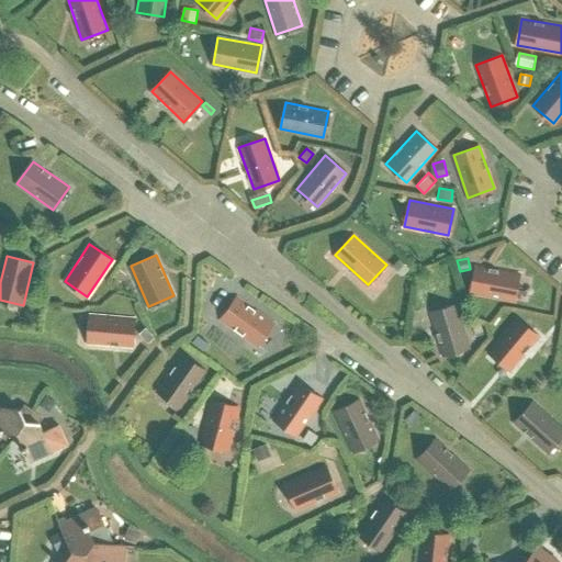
[(397,259),(392,266),(402,274),(408,268),(397,259)]
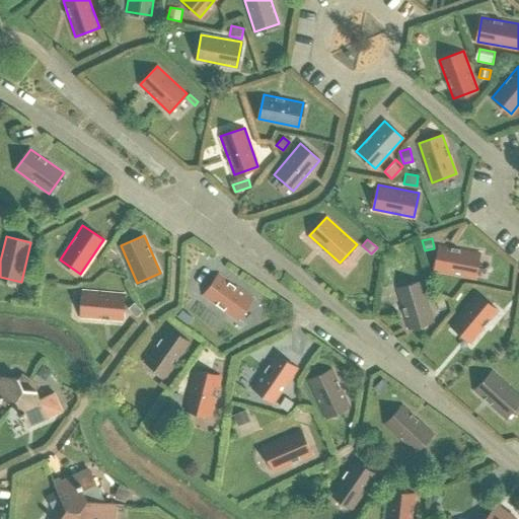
[(474,278),(479,252),(439,245),(435,270),(474,278)]
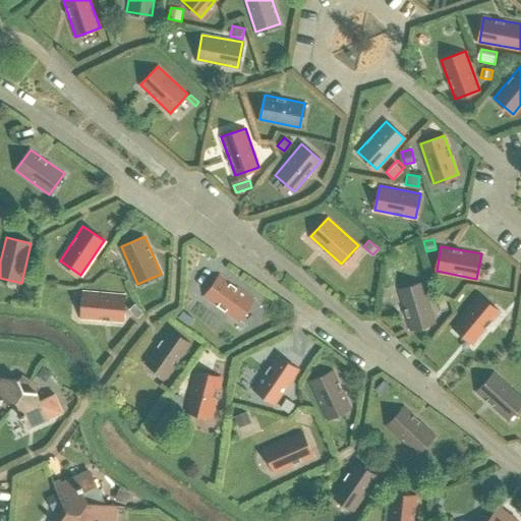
[(238,321),(252,299),(219,276),(205,296),(238,321)]
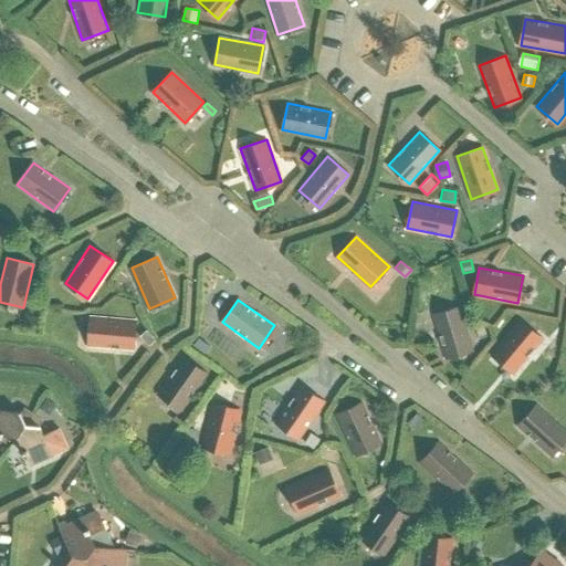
[(446,357),(472,349),(461,306),(435,314),(446,357)]
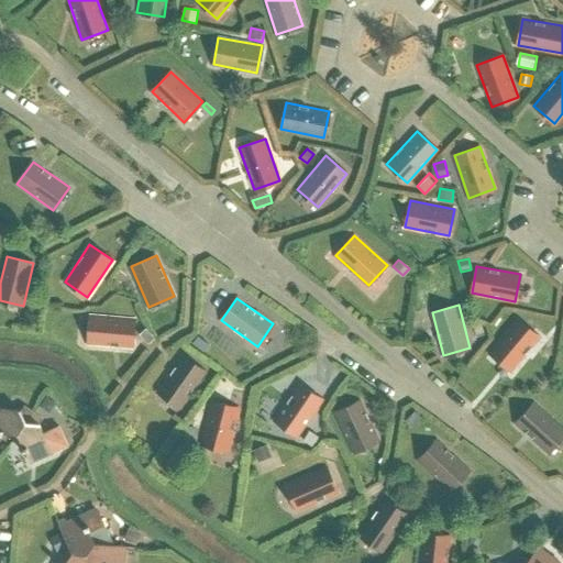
[(133,345),(135,318),(90,315),(88,342),(133,345)]
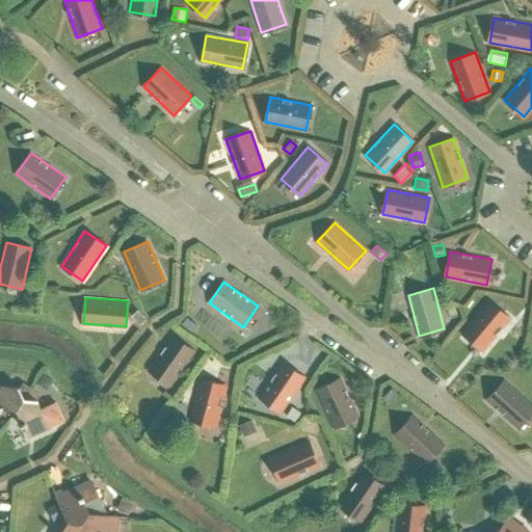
[(483,349),(509,316),(488,300),(462,333),(483,349)]
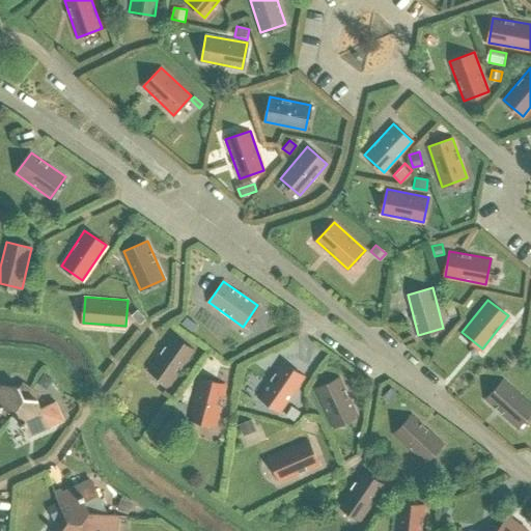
[(449,316),(457,314),(454,305),(446,308),(449,316)]
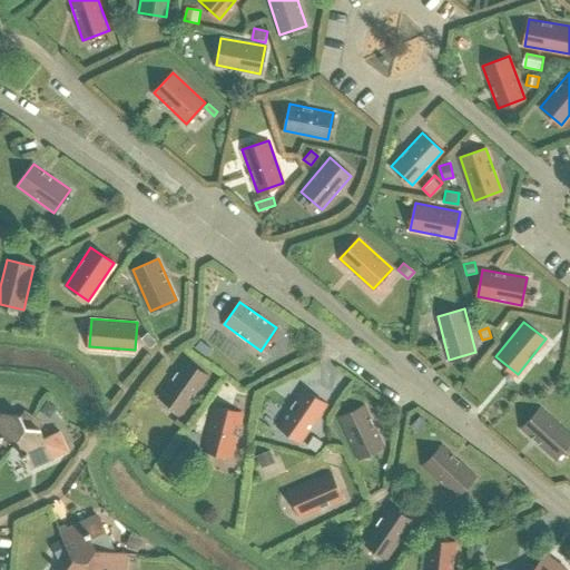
[(156,345),(147,335),(140,341),(149,351),(156,345)]
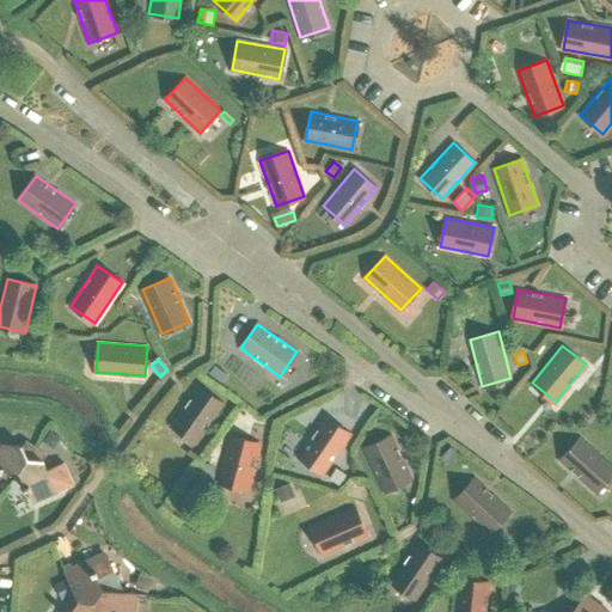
[(227,377),(214,367),(208,375),(221,385),(227,377)]
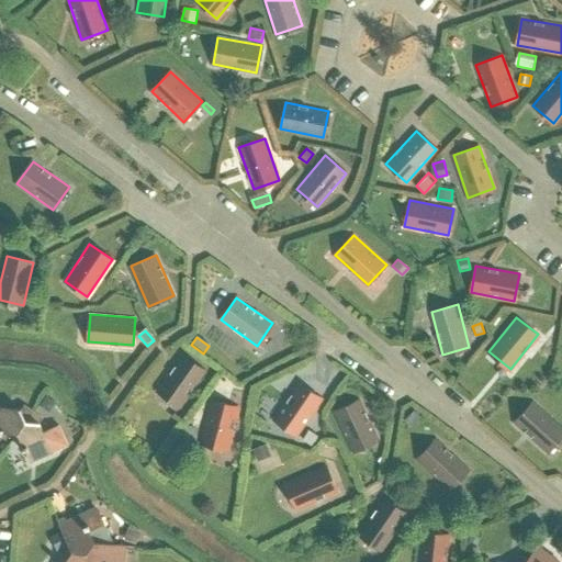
[(180,407),(205,371),(182,355),(157,392),(180,407)]
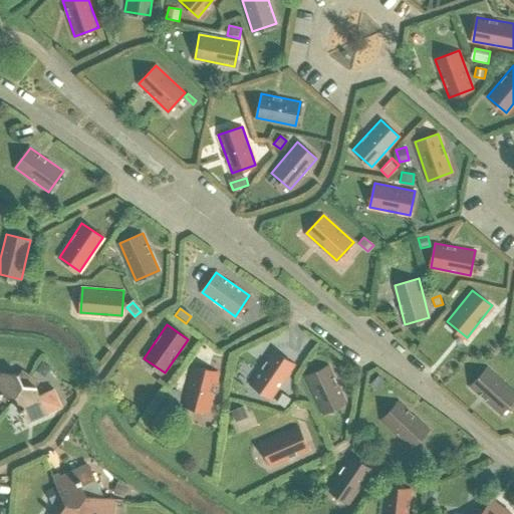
[(272,398),(294,364),(273,350),(251,384),(272,398)]
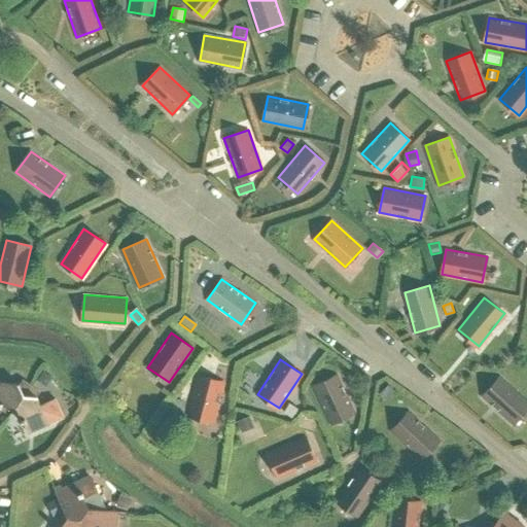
[(49,380),(43,375),(38,381),(45,386),(49,380)]
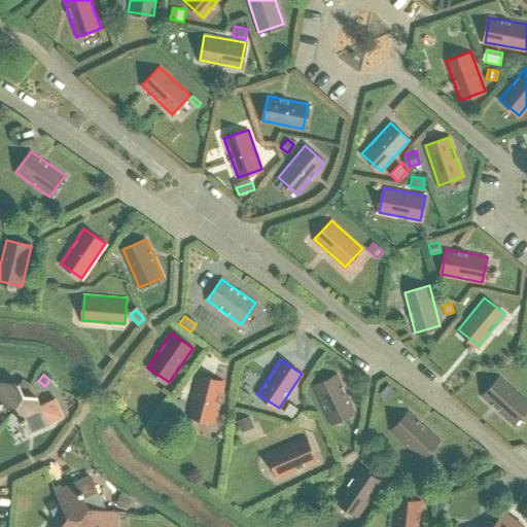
[(330,424),(354,413),(337,375),(314,386),(330,424)]
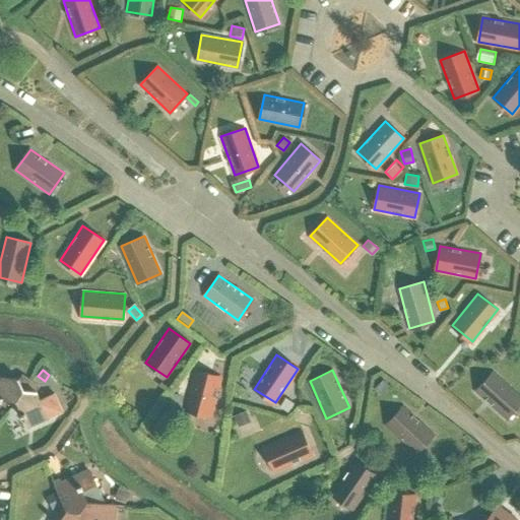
[(210,416),(219,376),(195,371),(185,410),(210,416)]
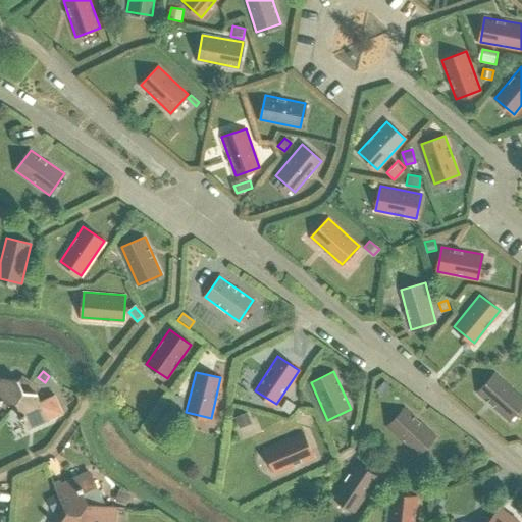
[(510,419),(521,405),(521,396),(496,373),(478,393),(510,419)]
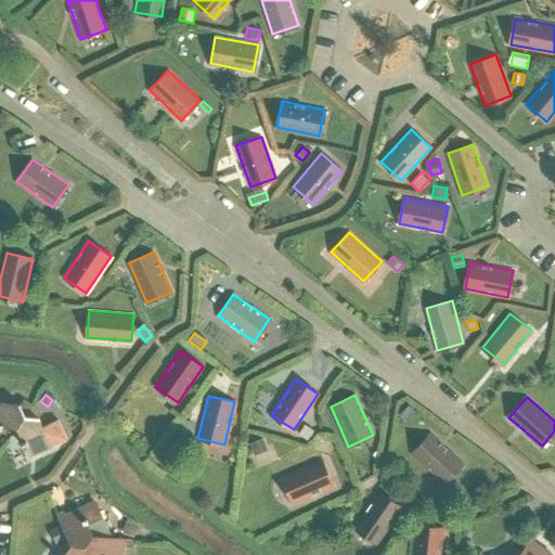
[(0,425),(17,427),(33,405),(23,399),(21,403),(0,401),(0,425)]
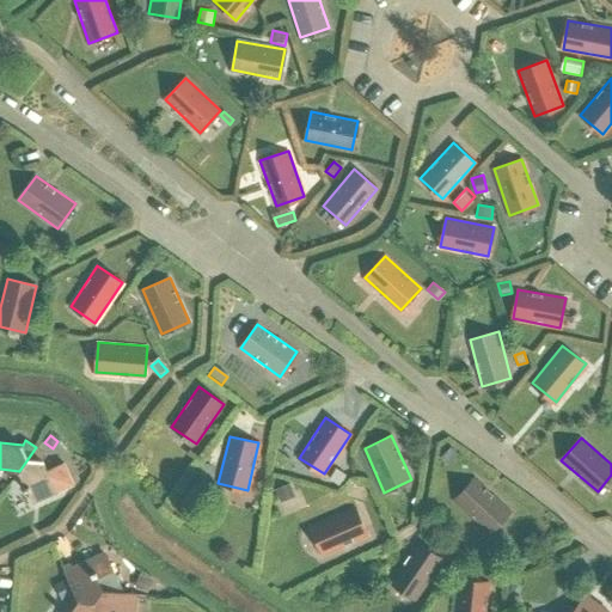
[(36,447),(19,471),(32,502),(78,483),(68,463),(56,469),(43,459),(47,454),(36,447)]
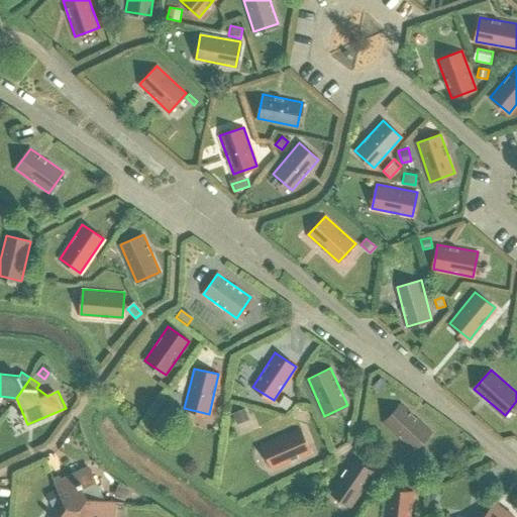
[(382,378),(374,386),(380,392),(388,384),(382,378)]
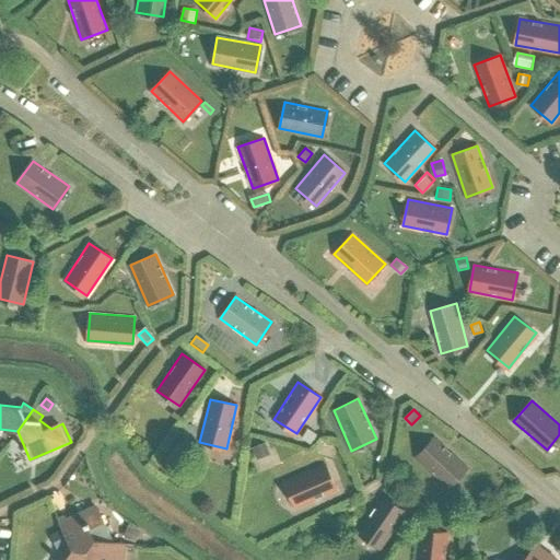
[(183,438),(193,440),(196,429),(186,427),(183,438)]
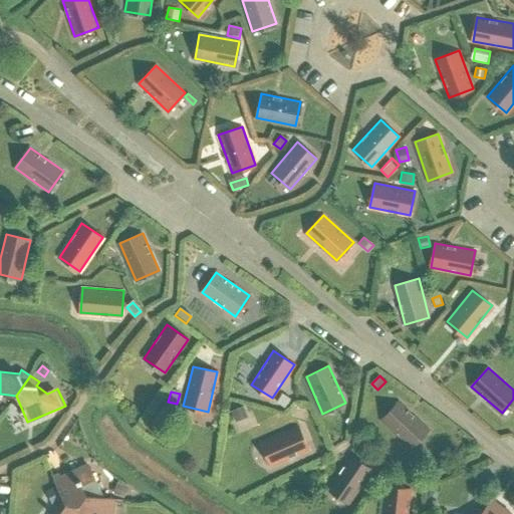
[(277,402),(285,407),(291,398),(283,393),(277,402)]
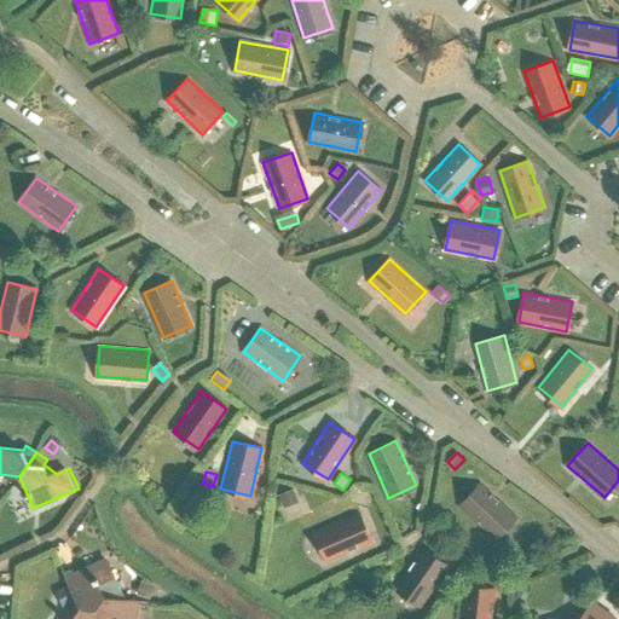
[(496,539),(516,516),(480,484),(460,507),(496,539)]
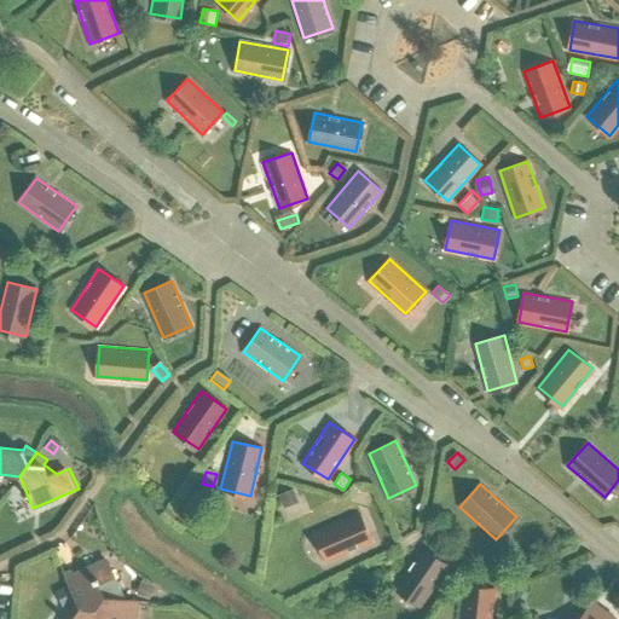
[(281,493),(285,507),(299,502),(294,489),(281,493)]
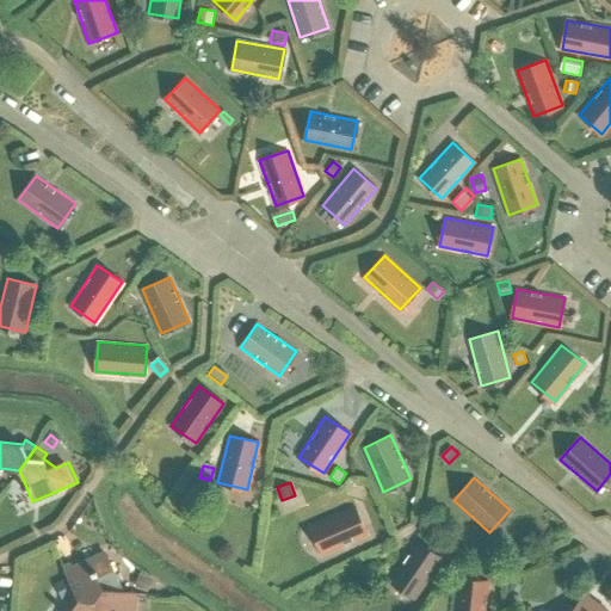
[(322,554),(366,534),(355,506),(310,526),(322,554)]
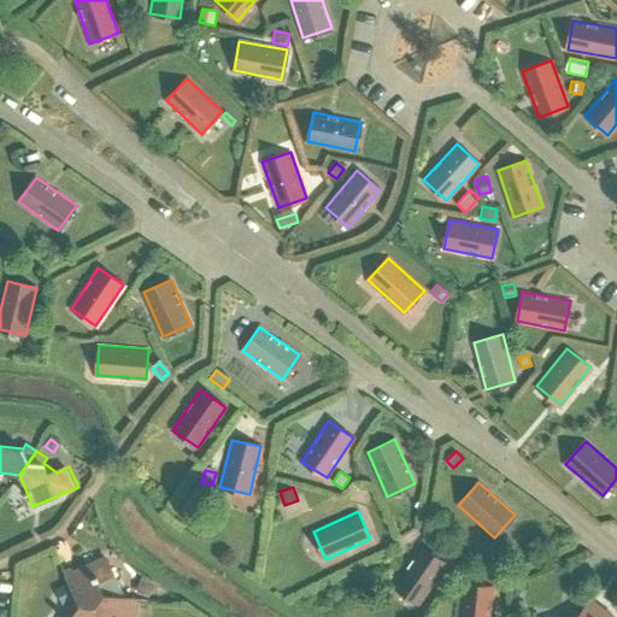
[(419,605),(436,580),(447,564),(422,547),(394,588),(419,605)]
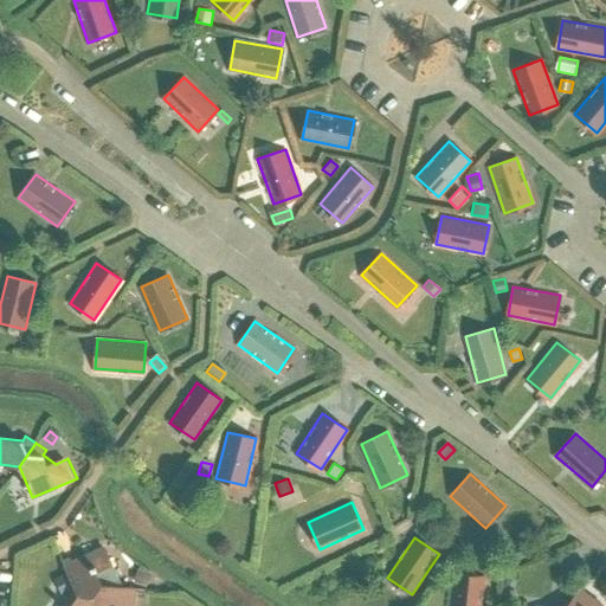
[(89,555),(64,565),(76,594),(91,597),(100,584),(128,587),(110,547),(89,555)]
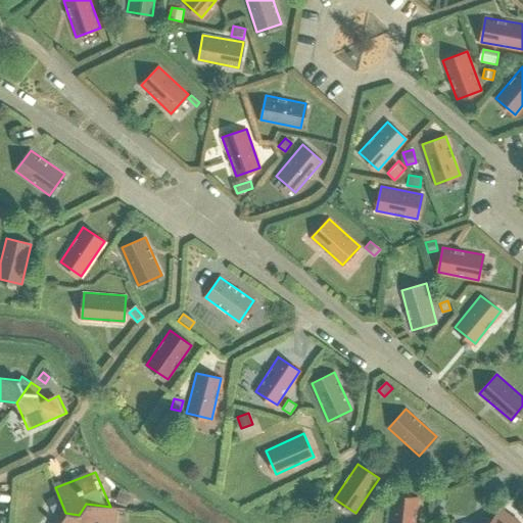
[(128,507),(131,494),(120,491),(116,504),(128,507)]
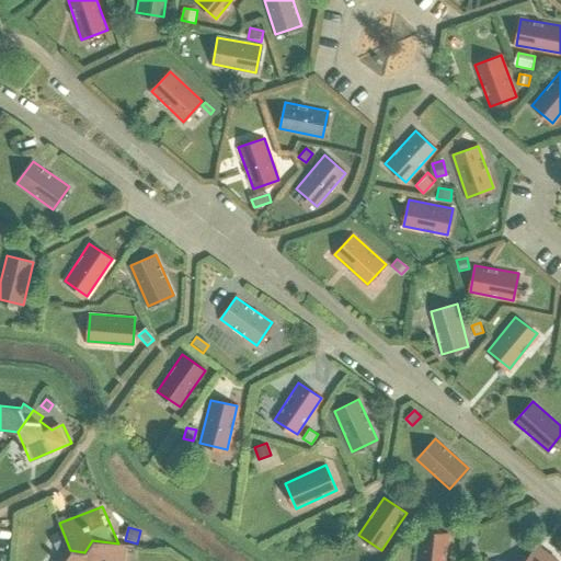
[(446,560),(449,535),(422,531),(419,560),(446,560)]
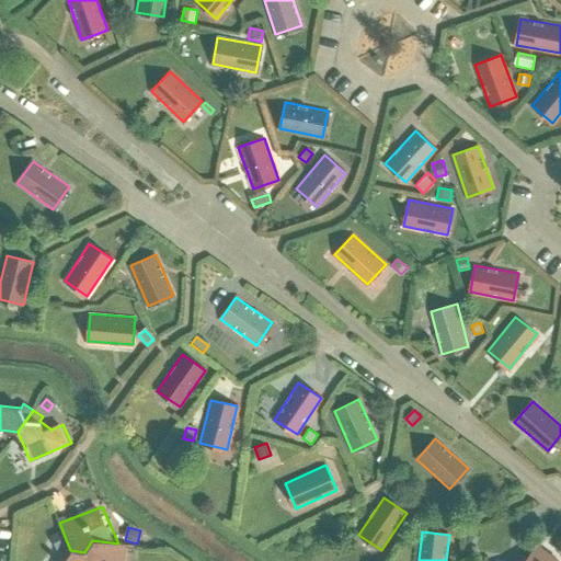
[(84,552),(89,560),(123,560),(125,545),(118,544),(92,540),(84,552)]
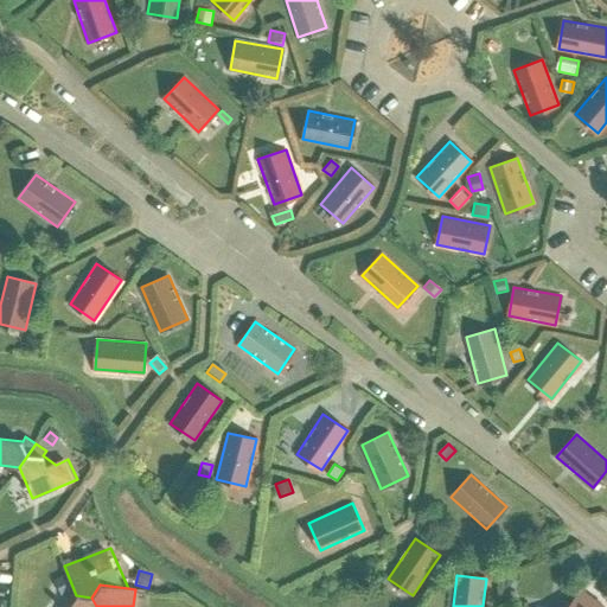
[(601,606),(602,606),(581,589),(566,606),(601,606)]
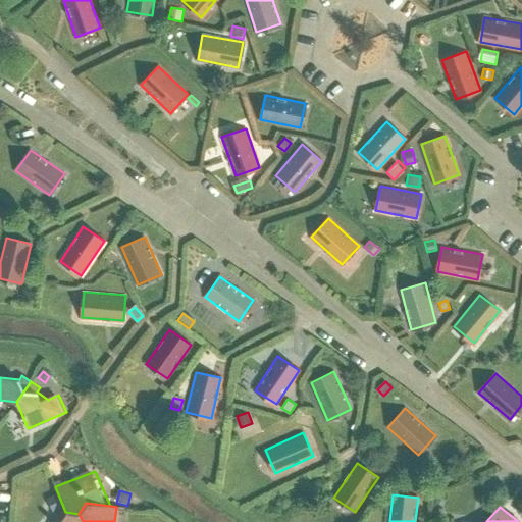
[(83,521),(79,514),(65,512),(58,521),(83,521)]
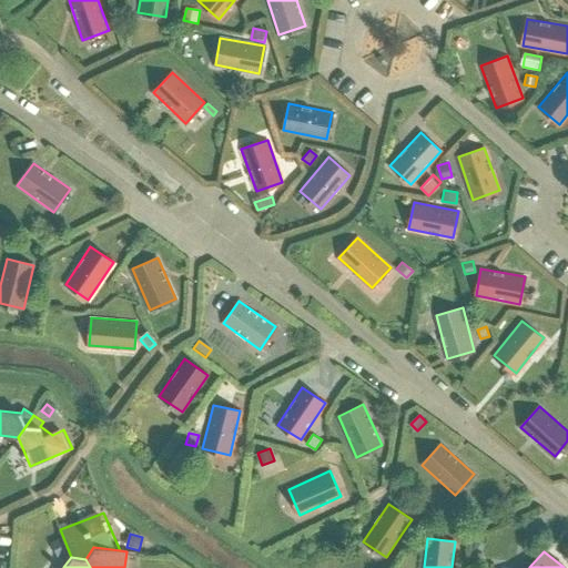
[(0,567),(11,567),(11,559),(0,558),(0,567)]
